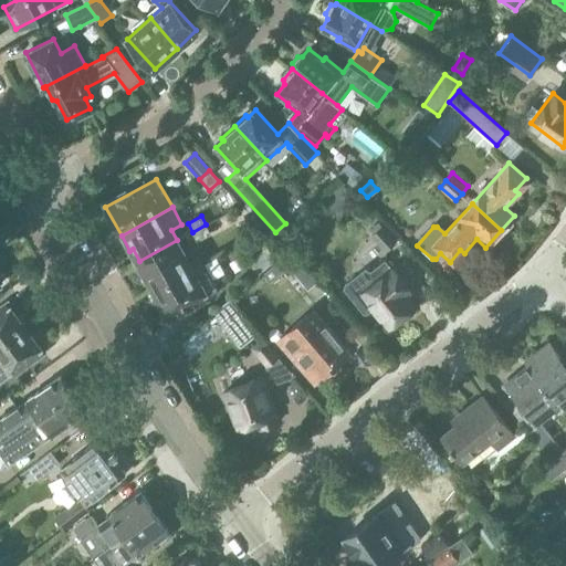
[(211,233),(206,224),(192,232),(197,241),(211,233)]
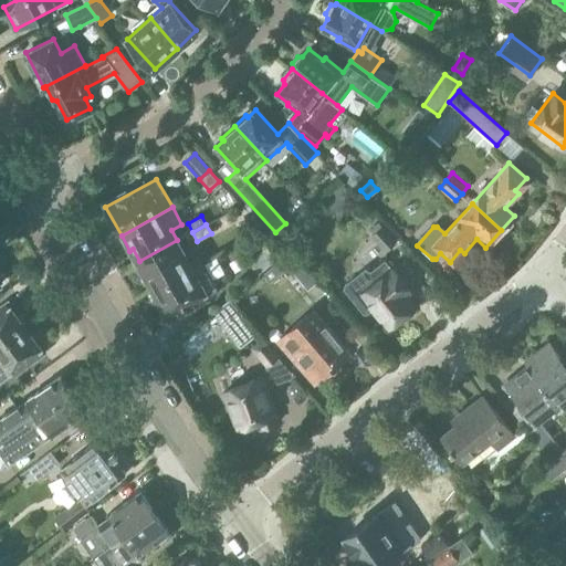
[(371,234),(386,251),(397,241),(383,224),(371,234)]
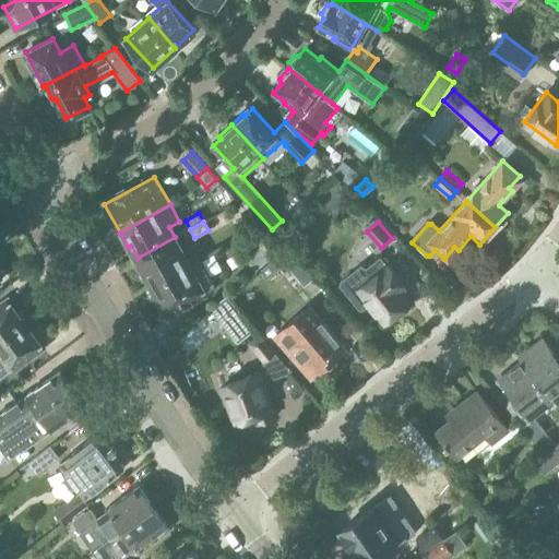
[(273,236),(264,244),(274,256),(283,249),(273,236)]
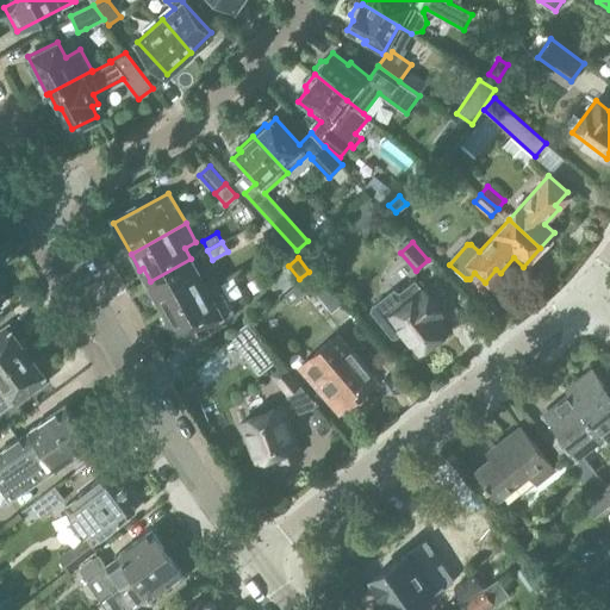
[(198,271),(191,259),(150,281),(157,294),(154,296),(163,311),(217,281),(209,265),(198,271)]
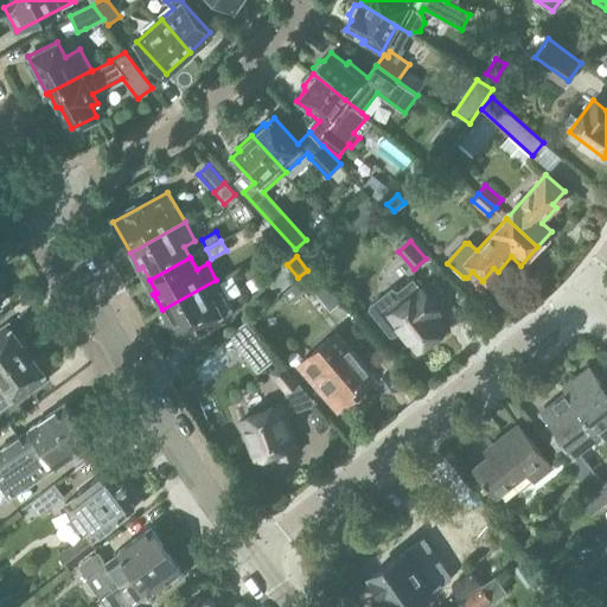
[(298,278),(287,264),(267,281),(279,294),(298,278)]
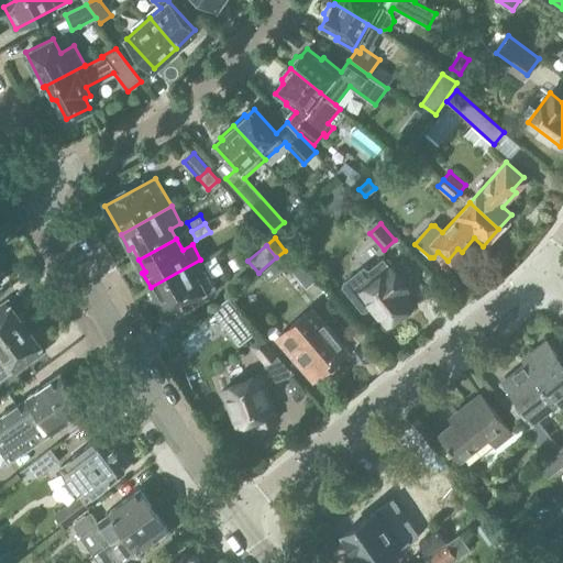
[(269,282),(288,265),(298,257),(290,247),(262,272),(269,282)]
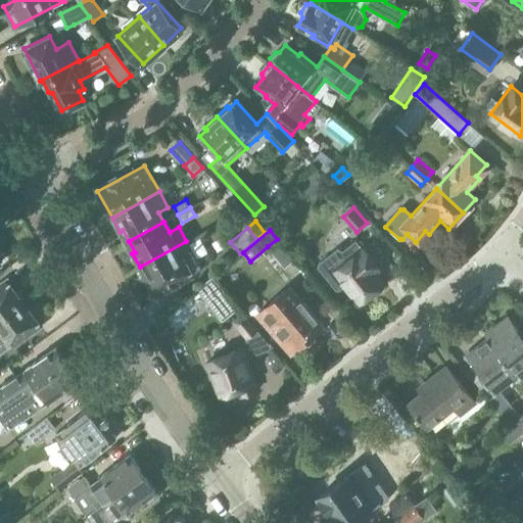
[(318,263),(318,266),(335,288),(338,289),(345,283),(360,301),(382,283),(374,272),(379,269),(363,248),(363,249),(355,240),(342,250),(337,247),(318,263)]
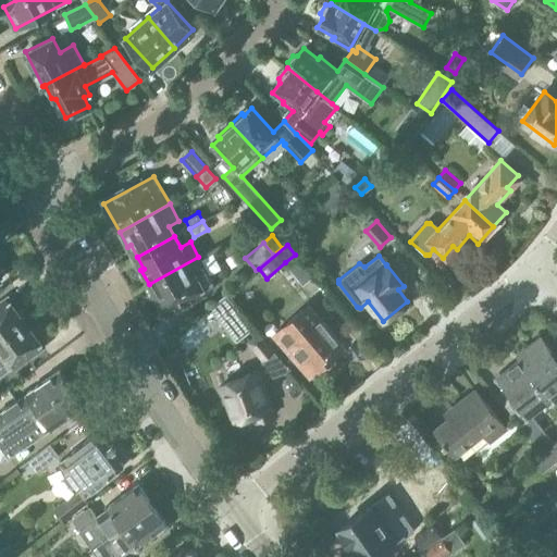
[(198,257),(149,284),(165,313),(214,285),(198,257)]
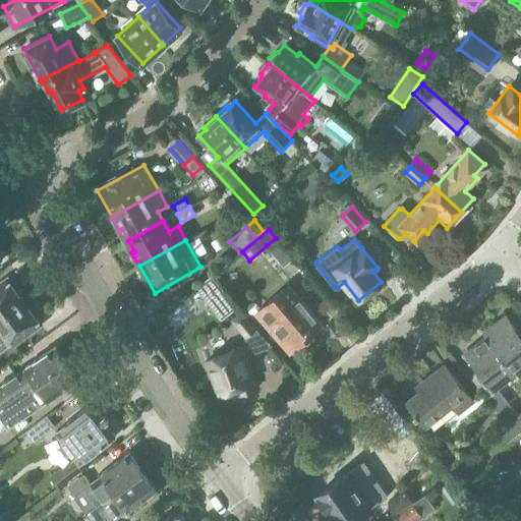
[(279,241),(270,248),(284,267),(293,258),(279,241)]
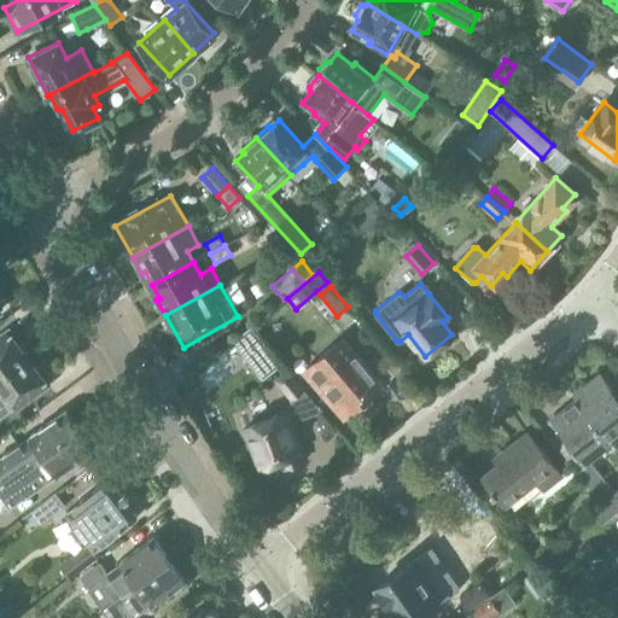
[(235,340),(263,375),(279,363),(251,328),(235,340)]
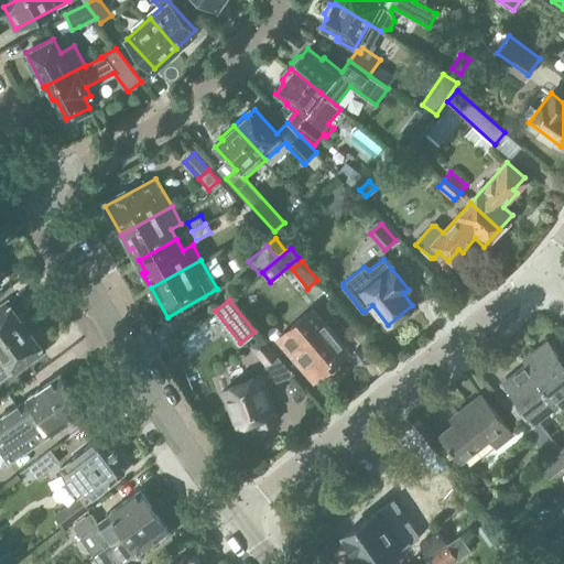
[(0,344),(25,325),(25,321),(21,314),(17,314),(9,303),(0,310),(0,344)]
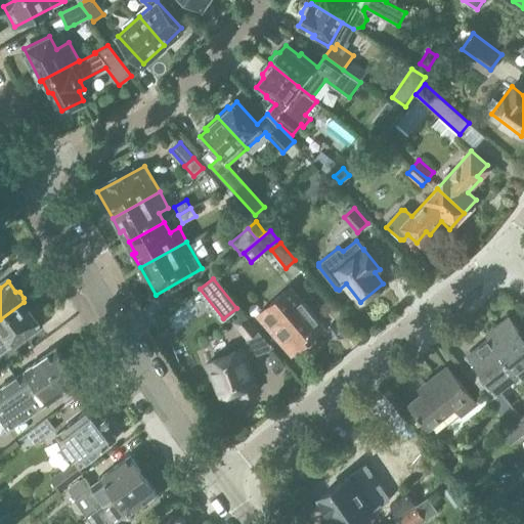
[(287,348),(296,340),(300,345),(323,325),(290,285),(257,312),(287,348)]
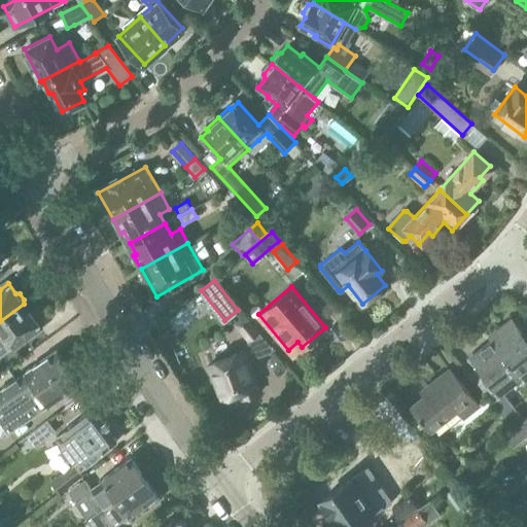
[(24,304),(0,321),(0,356),(40,326),(33,316),(34,312),(29,305),(25,306),(24,304)]
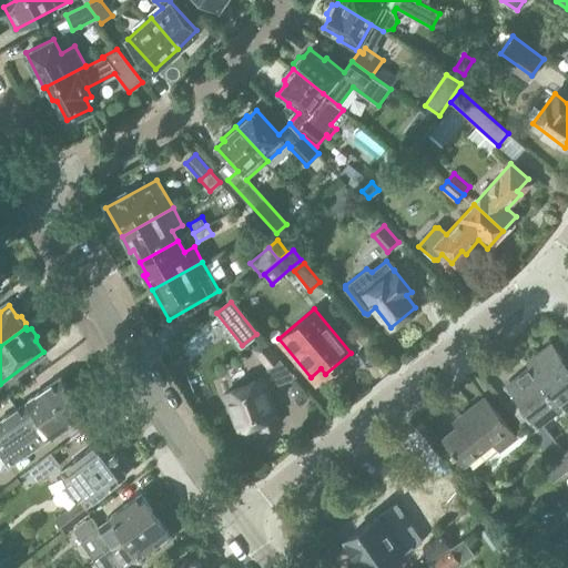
[(286,367),(264,338),(252,348),(273,376),(286,367)]
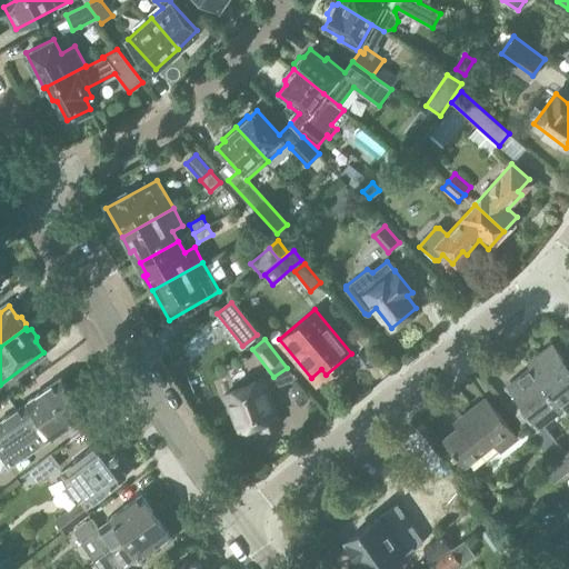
[(528,365),(531,369),(561,406),(568,399),(568,365),(552,345),(528,365)]
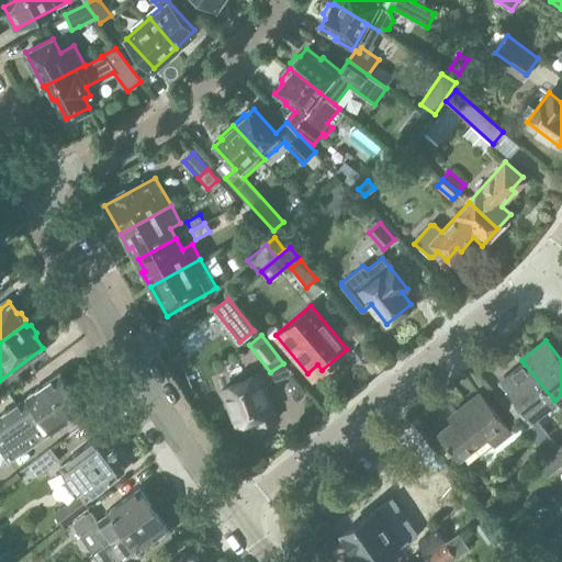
[(554,401),(525,364),(504,381),(534,418),(554,401)]
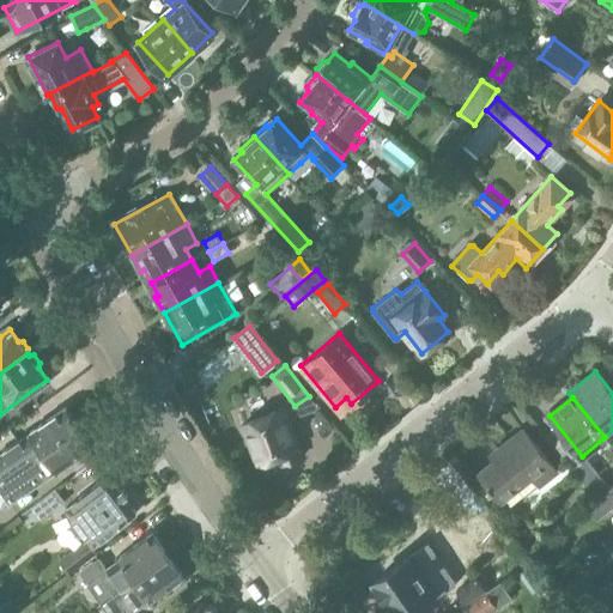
[(42,448),(77,424),(65,406),(30,430),(30,432),(0,453),(0,468),(6,477),(17,469),(16,467),(43,449),(42,448)]
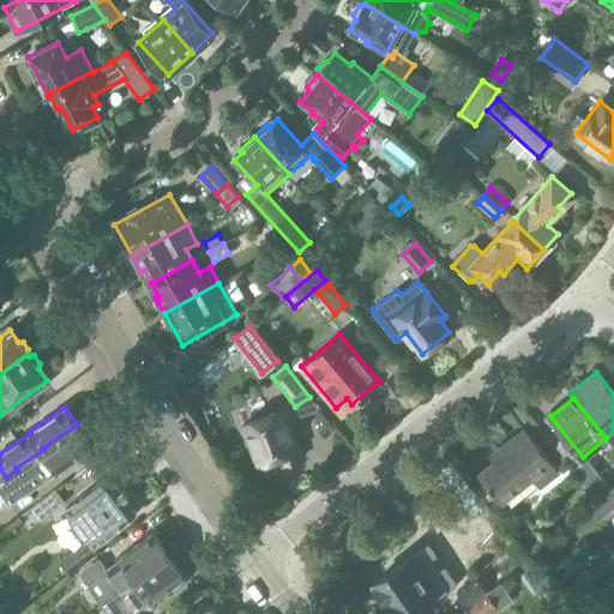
[(281,465),(301,457),(282,407),(276,408),(242,425),(258,463),(277,456),(281,465)]
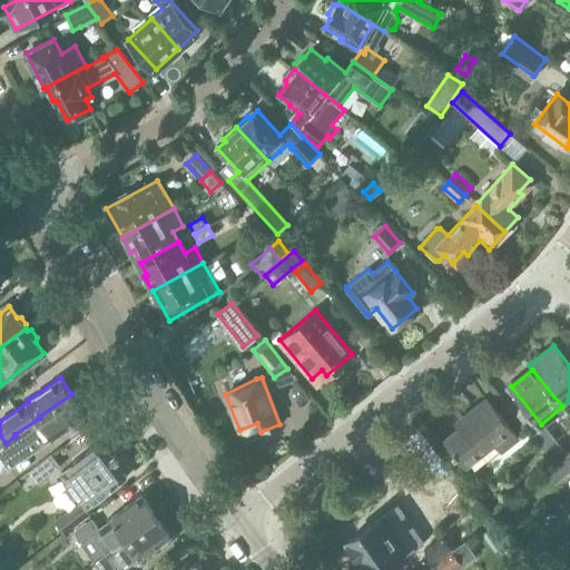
[(16,436),(6,443),(6,444),(0,448),(0,458),(7,468),(28,452),(29,453),(40,446),(36,440),(49,431),(52,438),(86,414),(71,394),(39,416),(40,418),(15,434),(16,436)]
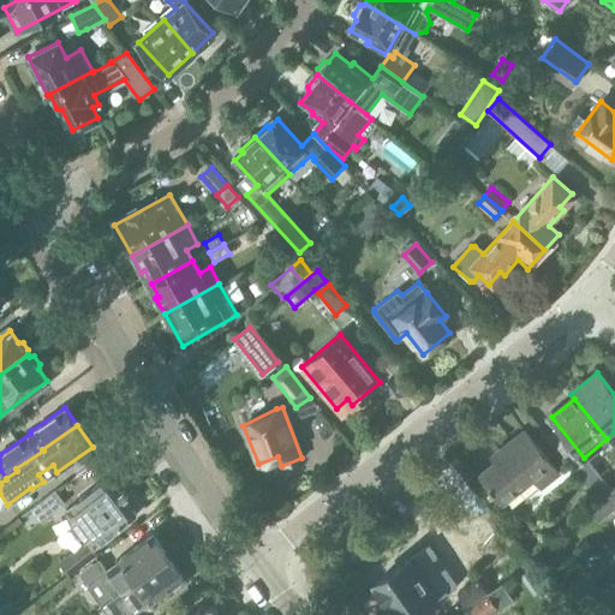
[(513,449),(481,475),(502,503),(533,479),(541,488),(560,473),(525,430),(508,443),(513,449)]
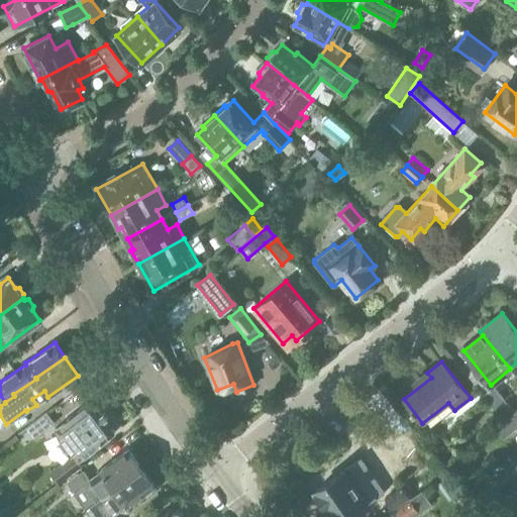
[(505,421),(515,412),(494,386),(484,395),(505,421)]
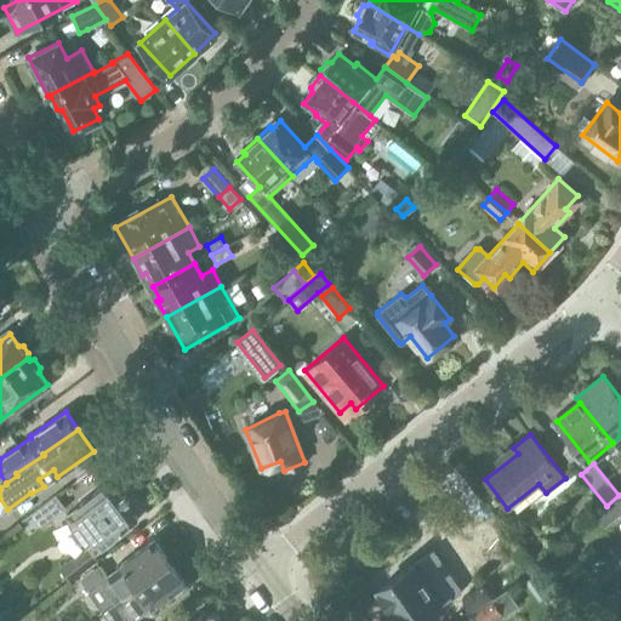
[(138,519),(109,482),(66,513),(75,525),(74,531),(80,539),(85,540),(90,546),(61,568),(70,581),(100,558),(95,552),(138,519)]
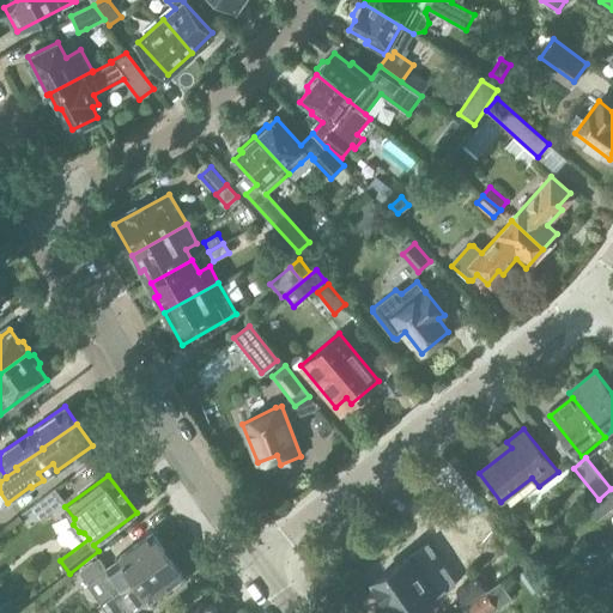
[(612,486),(611,489),(599,499),(588,508),(598,520),(612,507),(612,486)]
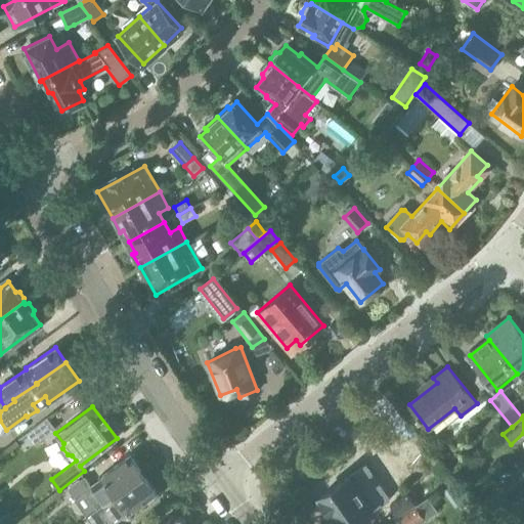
[(47,418),(27,433),(36,445),(56,430),(47,418)]
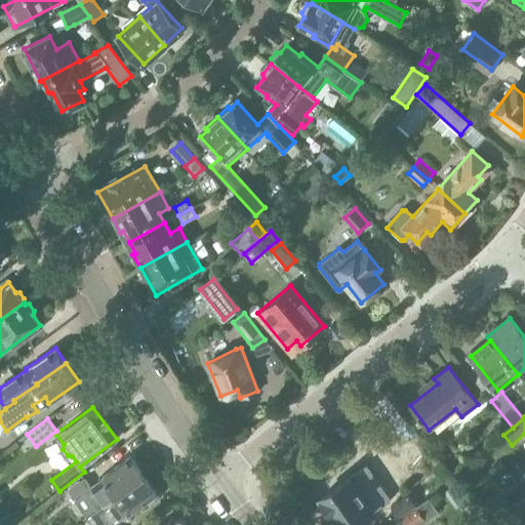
[(105,479),(86,492),(90,499),(85,502),(92,512),(97,509),(144,476),(130,456),(103,476),(105,479)]
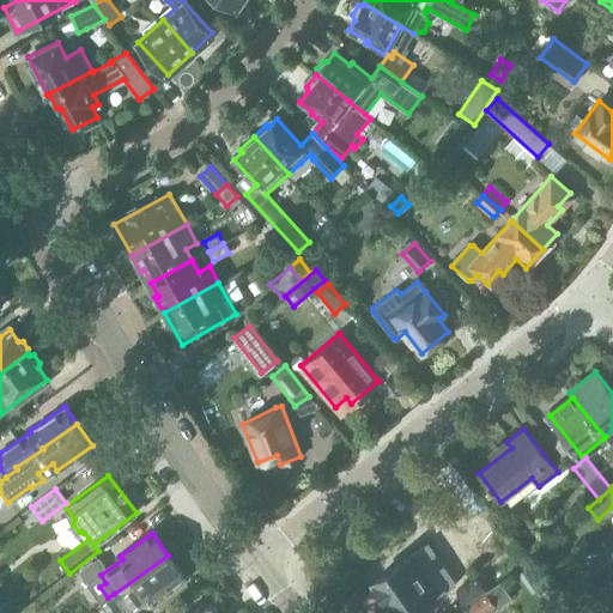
[(416,552),(372,582),(393,612),(413,612),(444,592),(416,552)]
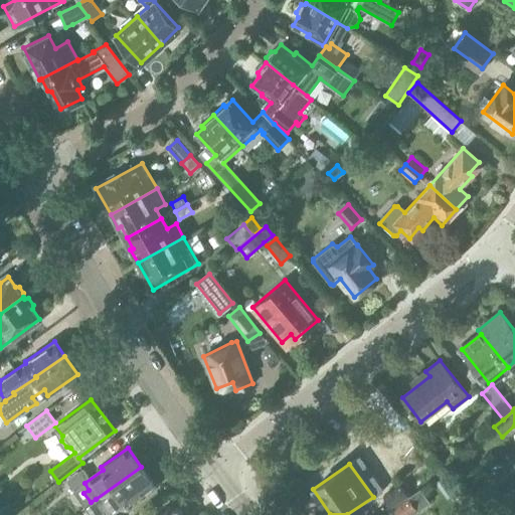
[(141,467),(96,499),(107,514),(123,502),(125,505),(154,485),(141,467)]
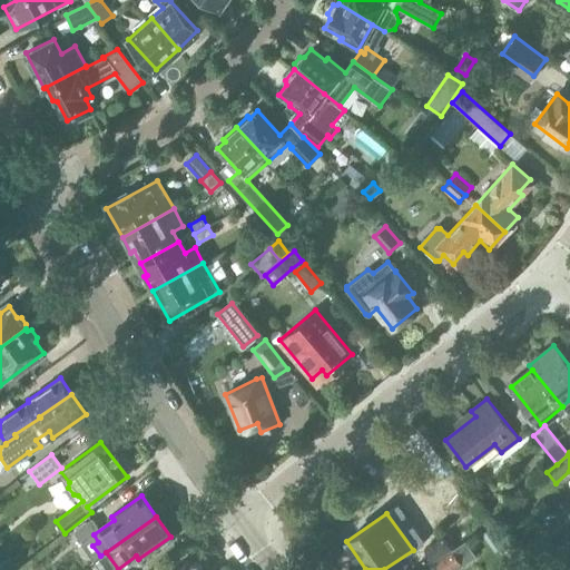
[(425,551),(435,564),(453,550),(452,549),(475,531),(467,519),(425,551)]
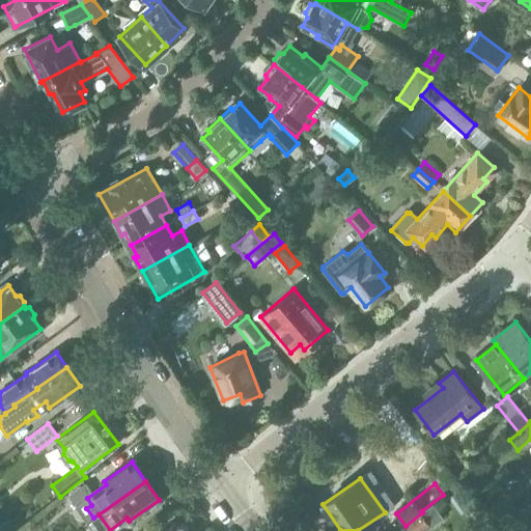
[(422,512),(406,526),(409,530),(424,530),(444,518),(435,503),(421,511),(422,512)]
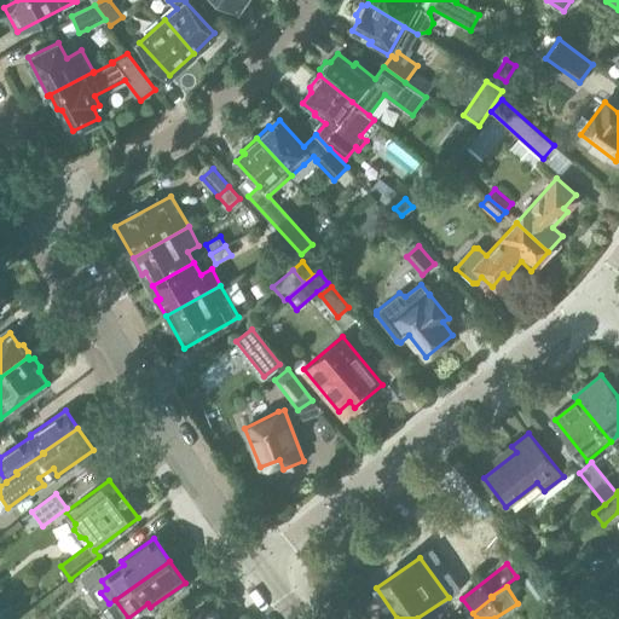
[(618,605),(618,588),(596,596),(601,611),(618,605)]
